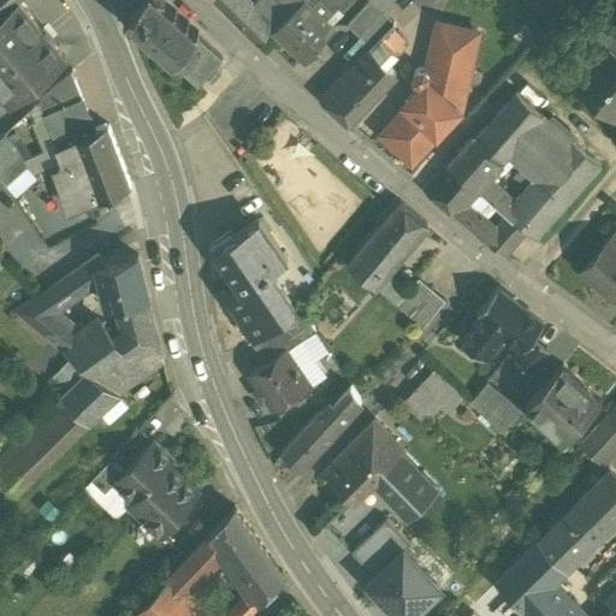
[(16,0),(0,13),(0,84),(12,100),(64,57),(18,0),(16,0)]
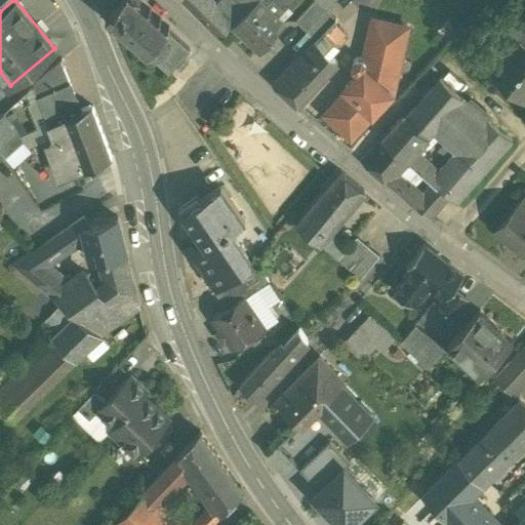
[(0,0),(0,11),(13,0),(0,0)]
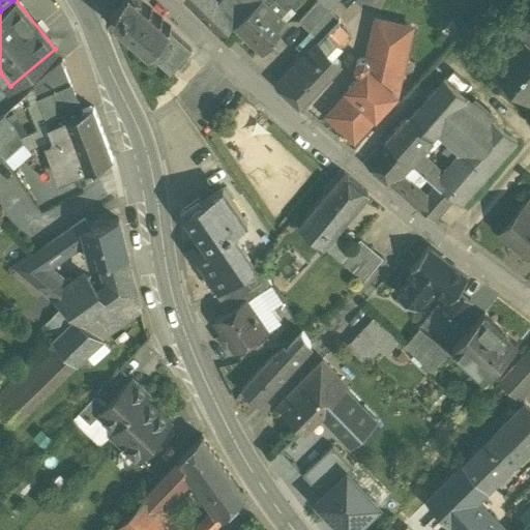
[(142,1),(140,0),(121,0),(110,13),(108,11),(106,13),(108,16),(107,17),(119,28),(120,26),(128,33),(127,35),(128,37),(130,35),(139,43),(137,46),(139,47),(141,46),(147,52),(146,54),(149,55),(149,53),(152,56),(157,56),(160,53),(162,55),(164,54),(163,52),(167,52),(171,48),(170,45),(172,45),(173,42),(171,41),(174,38),(173,33),(170,31),(172,30),(171,27),(168,28),(162,22),(164,21),(162,19),(159,21),(151,12),(153,10),(151,9),(149,11),(141,3),(142,1)]
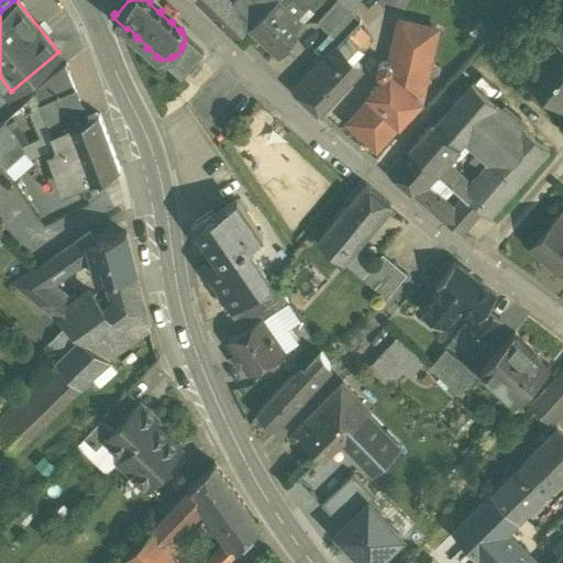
[(234,0),(232,0),(229,4),(223,0),(214,0),(207,9),(236,37),(250,23),(254,20),(235,0),(234,0)]
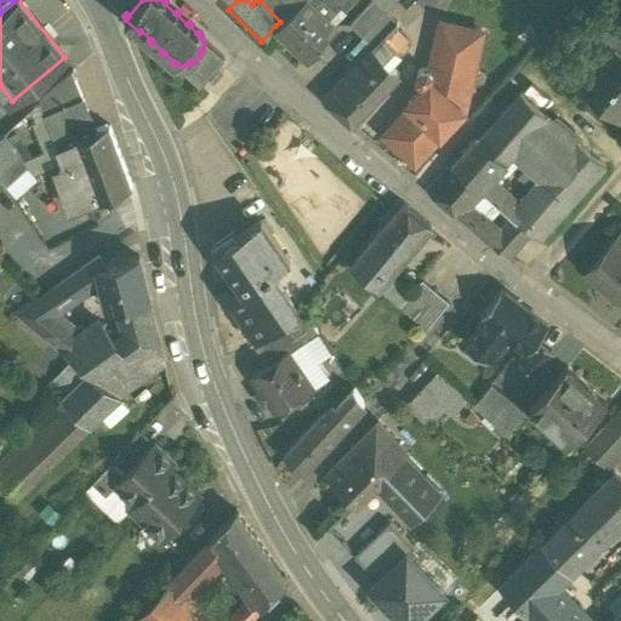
[(258,0),(260,0),(280,22),(301,0),(258,0)]
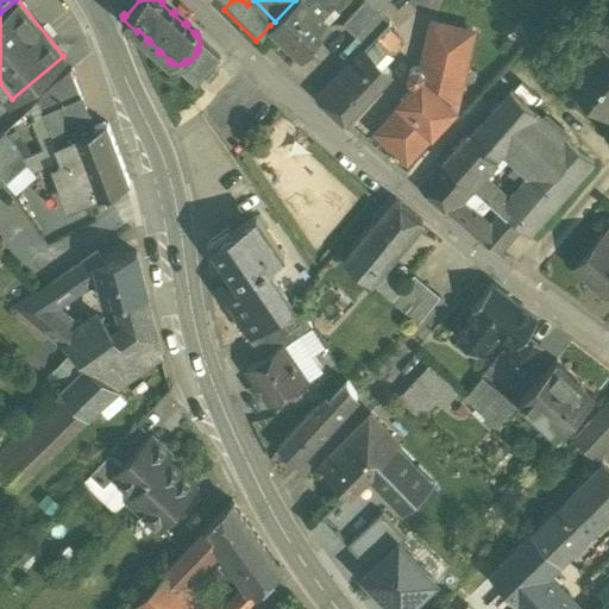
[(295,0),(275,22),(270,25),(301,55),(316,39),(315,38),(330,24),(324,18),(305,0),(295,0)]
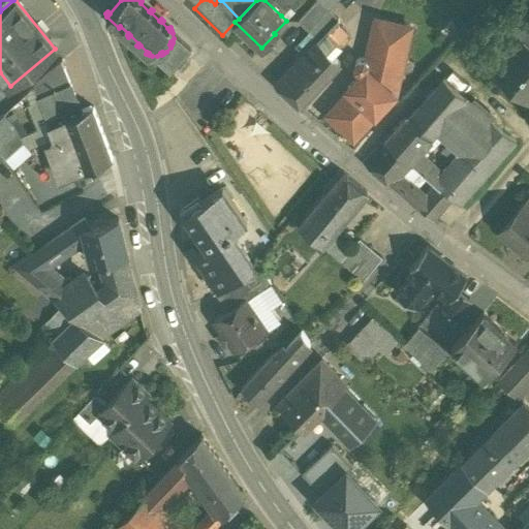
[(302,0),(265,0),(281,16),(291,5),(294,8),(302,0)]
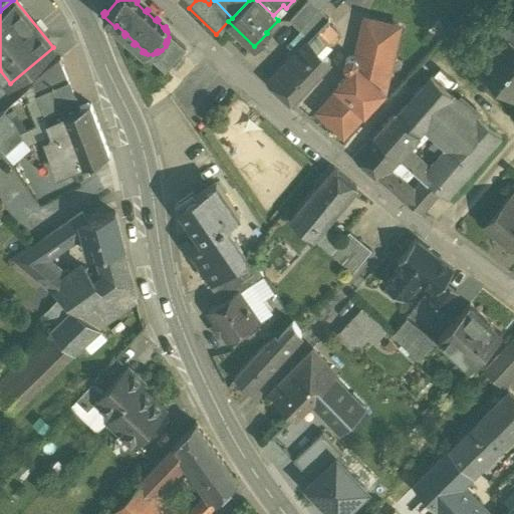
[(308,0),(290,19),(301,29),(320,9),(319,9),(327,0),(308,0)]
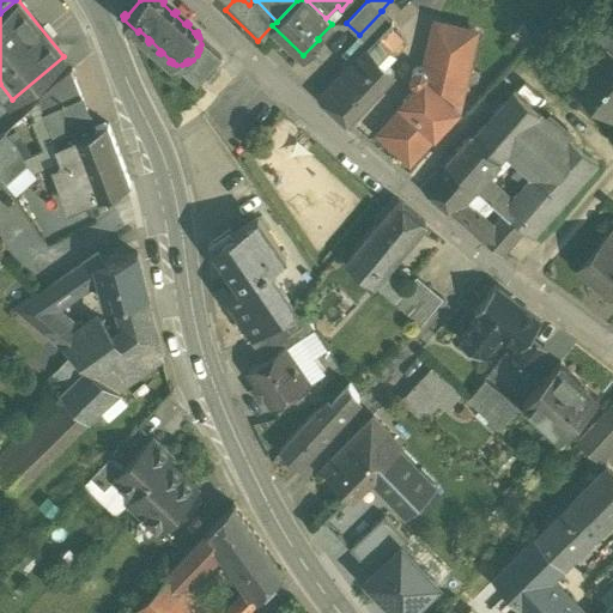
[(393,22),(382,11),(359,35),(369,44),(384,28),(387,30),(390,25),(393,22)]
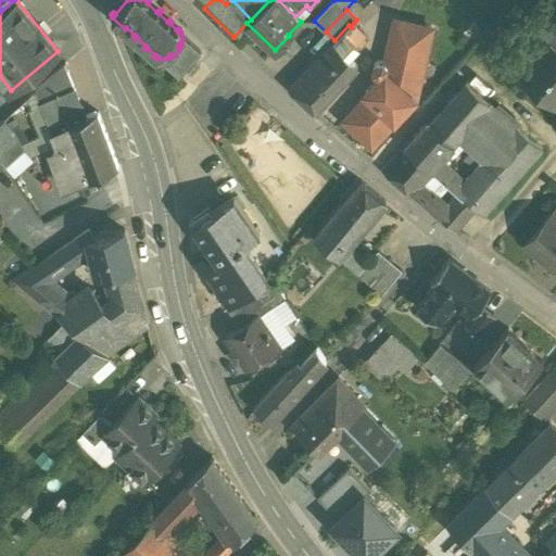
[(430,28),(395,20),(392,37),(426,45),(430,28)]
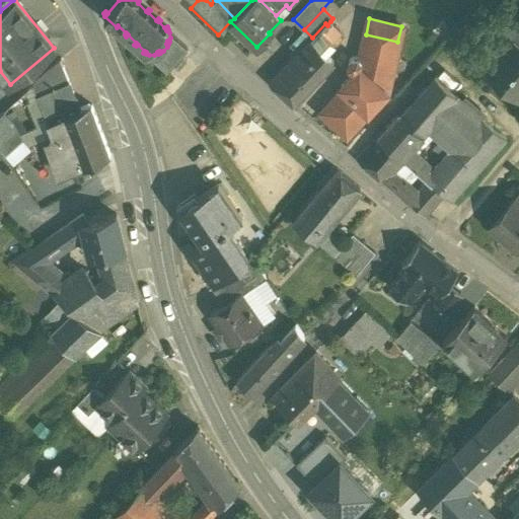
[(518,26),(510,18),(499,31),(511,43),(512,42),(518,47),(518,26)]
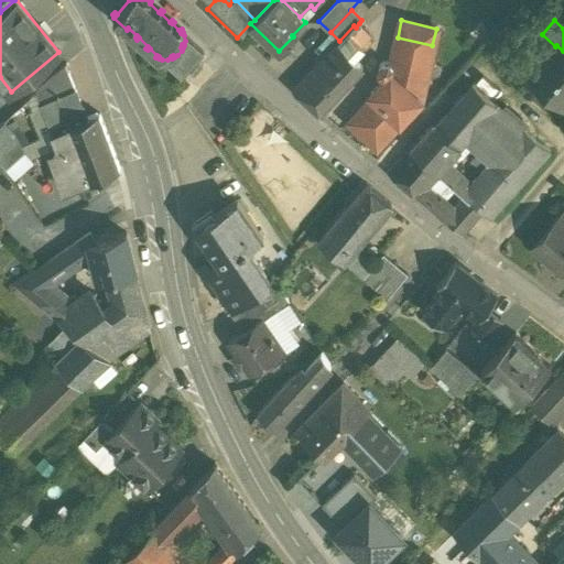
[(376,38),(359,23),(356,28),(364,34),(348,51),(356,58),(376,38)]
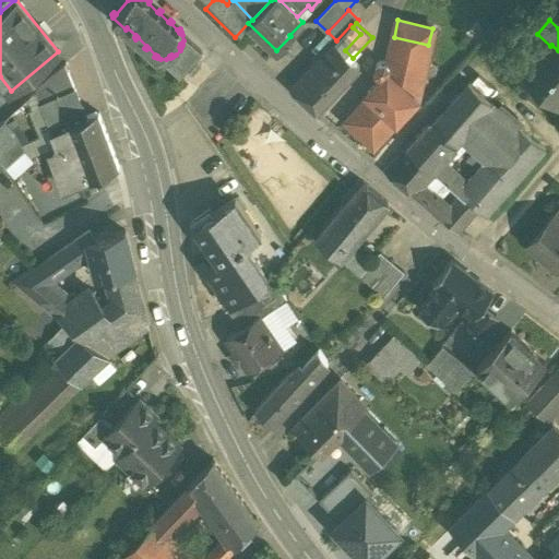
[(336,40),(335,42),(345,50),(360,34),(353,27),(351,25),(336,40)]
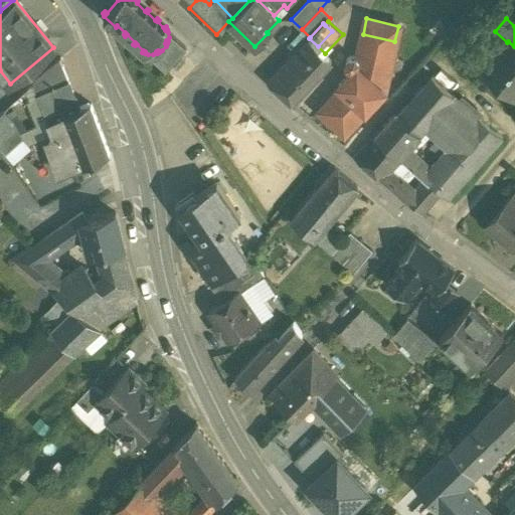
[(166,71),(186,49),(168,32),(169,37),(166,40),(168,41),(167,43),(165,43),(166,46),(162,50),(158,50),(159,52),(157,53),(156,51),(153,54),(148,54),(166,71)]
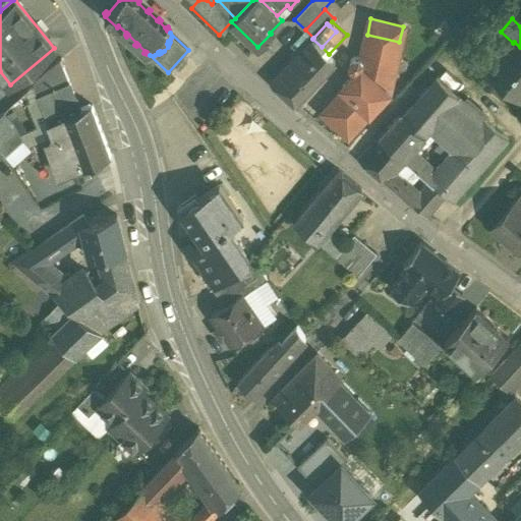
[(399,42),(367,35),(362,55),(360,58),(357,58),(355,59),(353,60),(352,62),(352,65),(353,68),(356,71),(361,66),(380,83),(393,68),(399,42)]
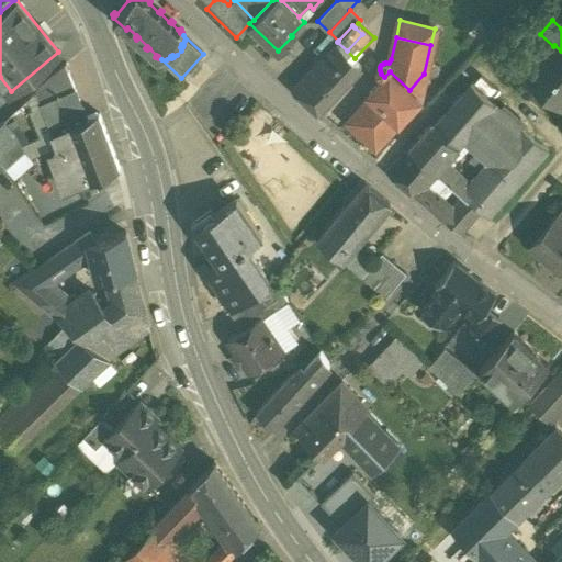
[(337,42),(292,89),(317,113),(318,111),(362,66),(355,58),(347,51),(337,42)]
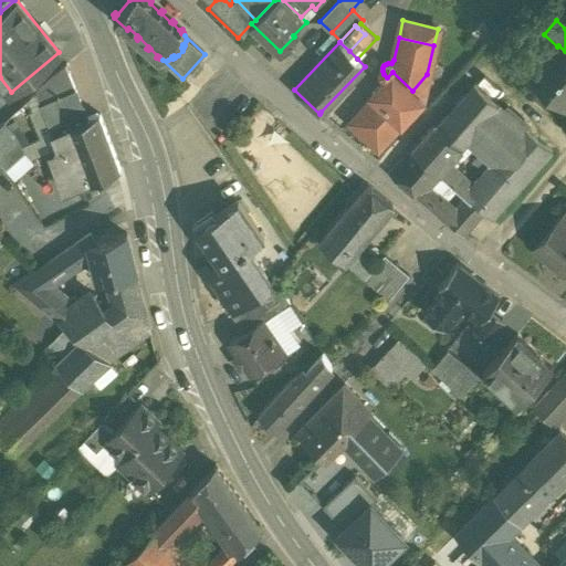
[(565,51),(558,45),(557,46),(543,63),(548,67),(536,82),(565,107),(565,106),(565,51)]
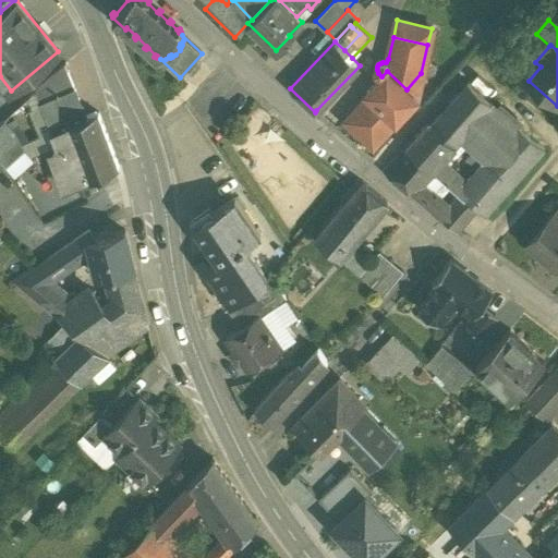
[(63,67),(34,94),(38,104),(73,88),(63,67)]
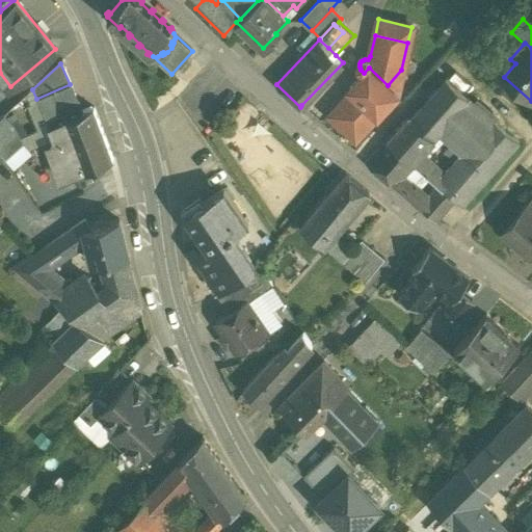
[(388,85),(369,68),(364,73),(349,87),(353,91),(377,113),(396,92),(388,85)]
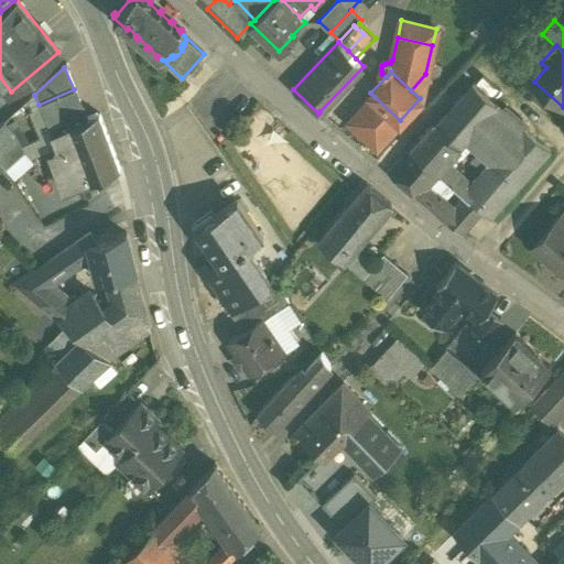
[(551,151),(474,83),(440,120),(466,143),(477,153),(488,163),(481,171),(473,183),(476,186),(466,197),(470,201),(484,212),(492,219),(551,151)]
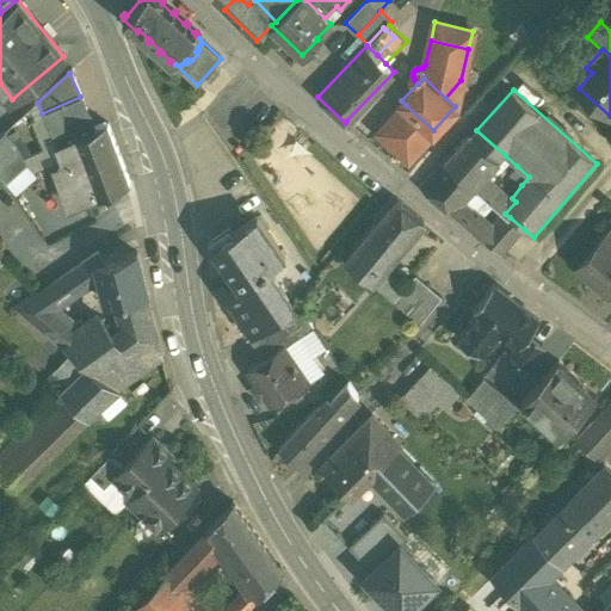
[(80,97),(42,113),(55,146),(54,146),(55,147),(73,140),(73,139),(96,129),(80,97)]
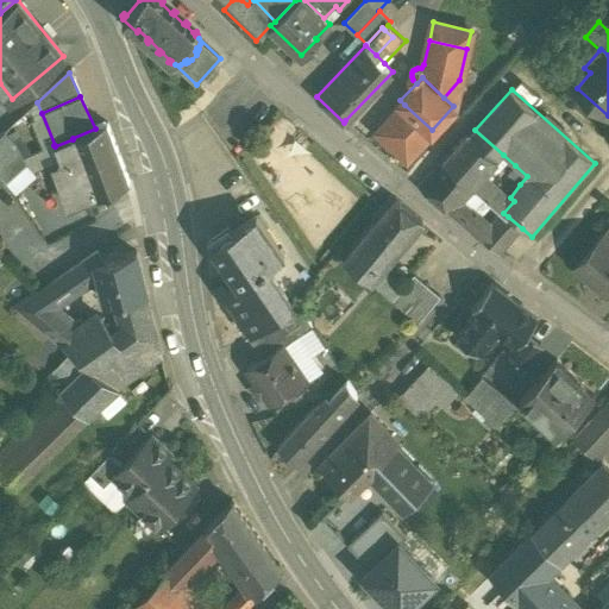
[(95,198),(73,139),(55,146),(54,145),(55,145),(42,113),(37,102),(4,132),(17,145),(25,161),(32,173),(62,159),(63,164),(60,167),(74,207),(95,198)]
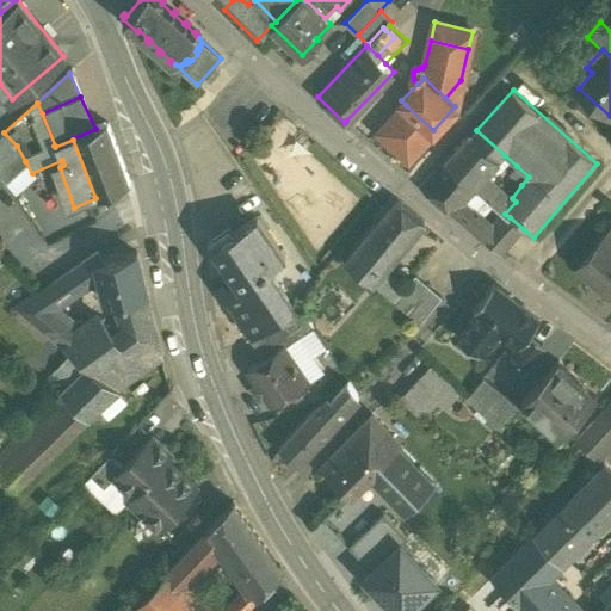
[(433,130),(406,105),(389,123),(417,148),(433,130)]
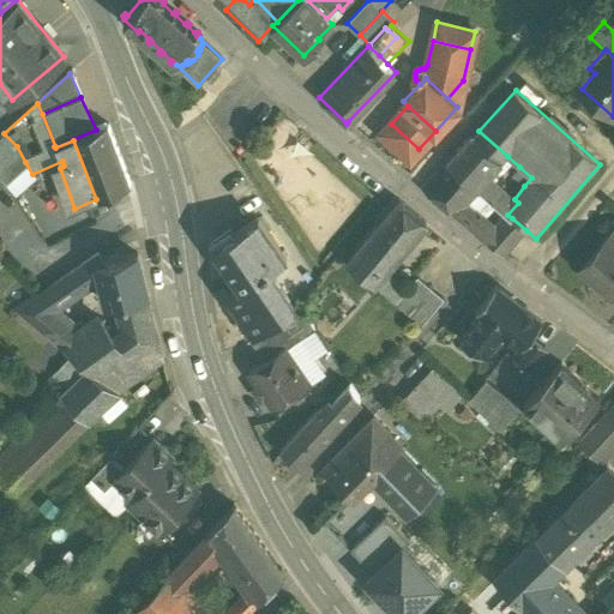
[(96,130),(73,139),(73,140),(96,199),(131,184),(108,125),(96,130)]
